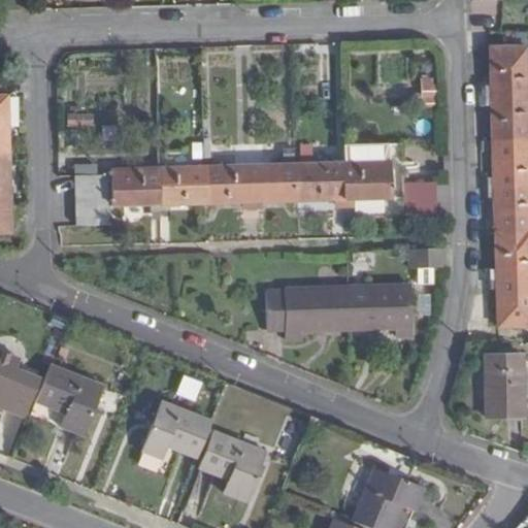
[(484,92),(527,91),(526,47),(490,47),(491,84),(484,84),(484,92)]
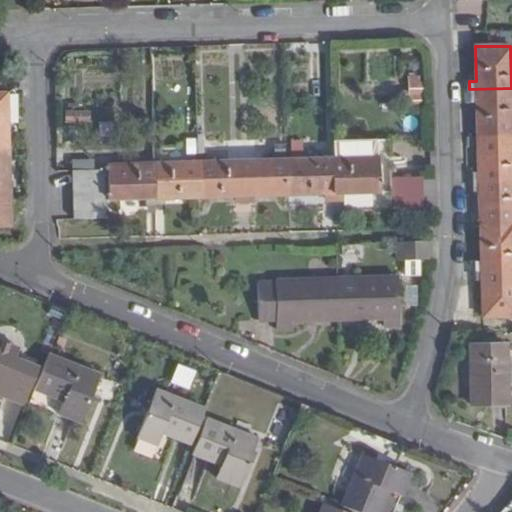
[(478,134),(511,133),(511,112),(511,88),(469,89),(470,98),(477,98),(478,134)]
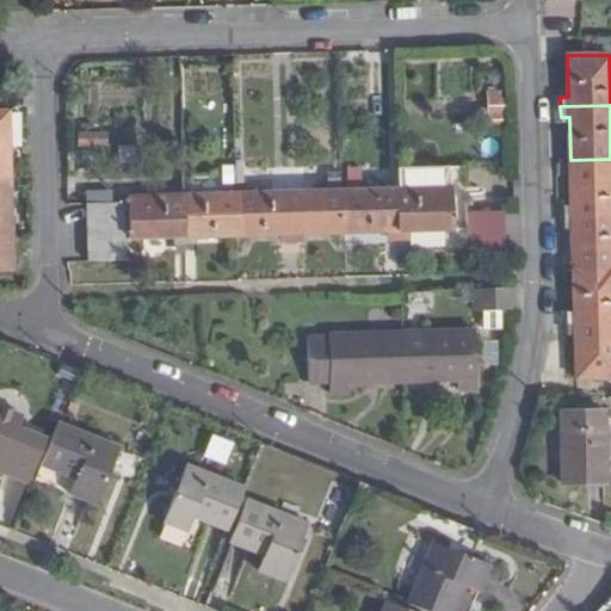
[(0,269),(13,270),(7,111),(0,111),(0,269)]
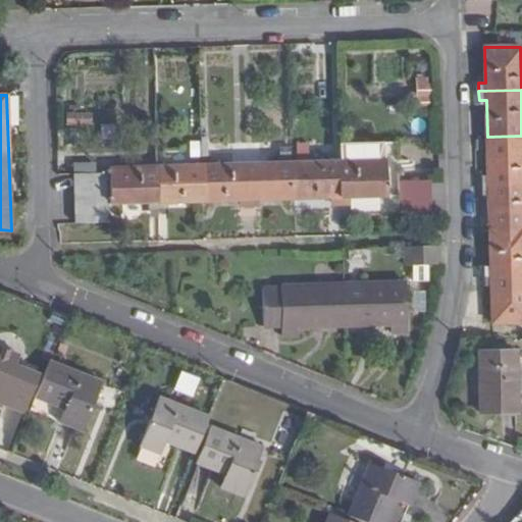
[(482,183),(521,181),(521,136),(487,137),(488,173),(482,173),(482,183)]
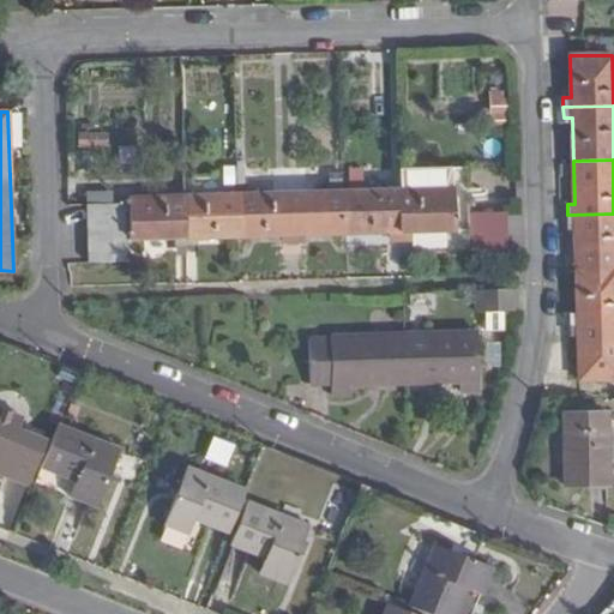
[(402,191),(132,199),(133,240),(453,232),(451,188),(464,187),(464,169),(401,172),(402,191)]
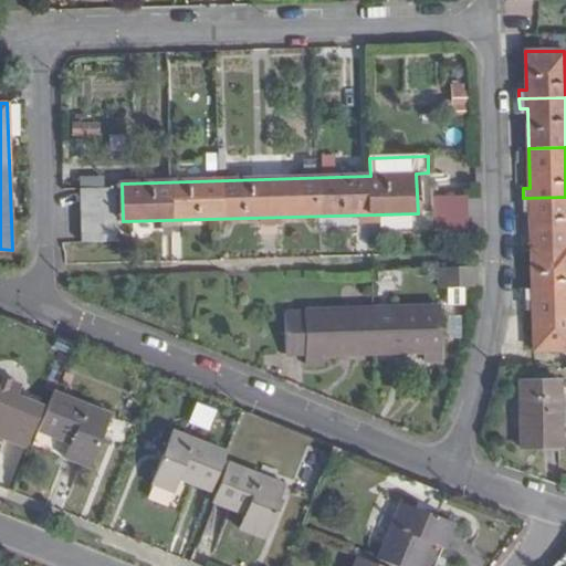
[(428,173),(416,174),(418,213),(429,212),(428,173)]
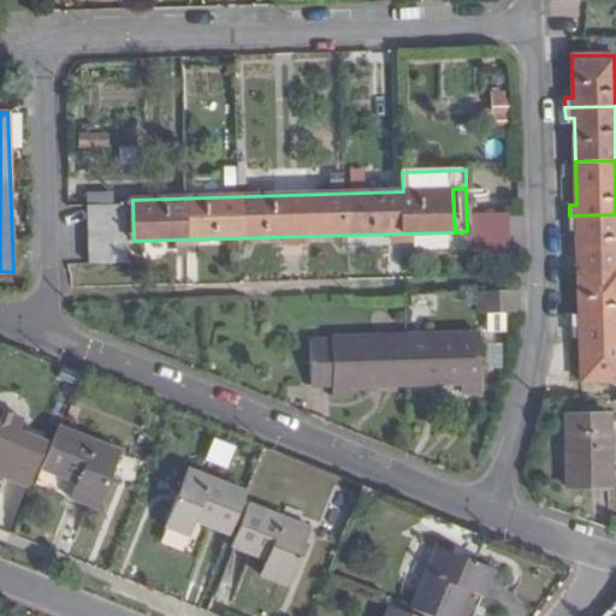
[(125,205),(88,205),(88,264),(126,264),(125,205)]
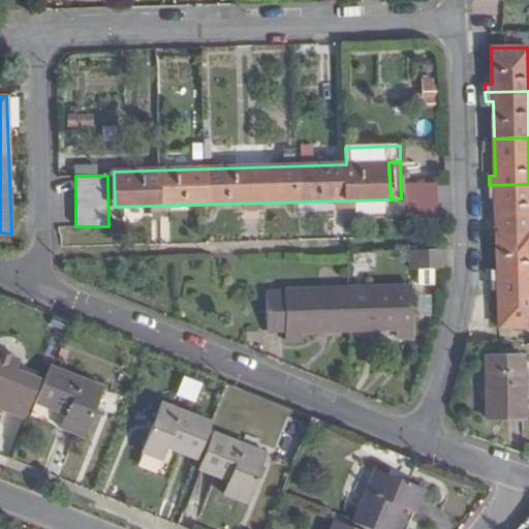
[(436,183),(404,184),(405,217),(437,216),(436,183)]
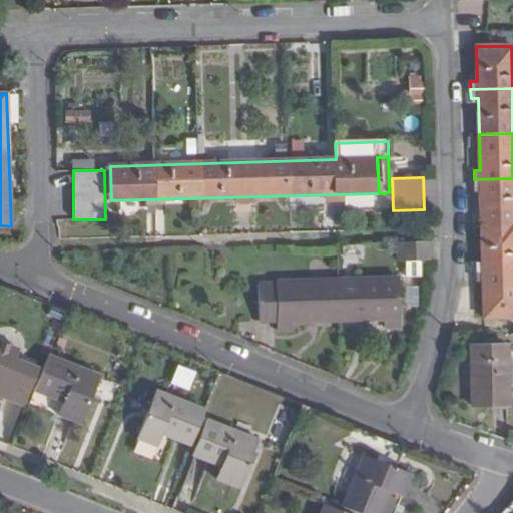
[(482,223),(512,222),(512,178),(474,179),(474,190),(481,190),(482,223)]
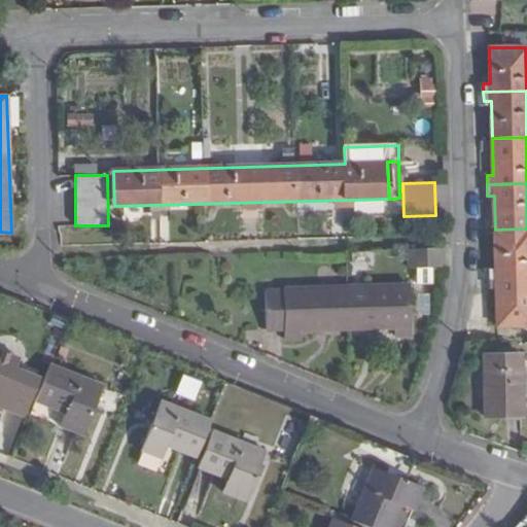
[(490,279),(526,277),(526,229),(495,230),(496,268),(490,269),(490,279)]
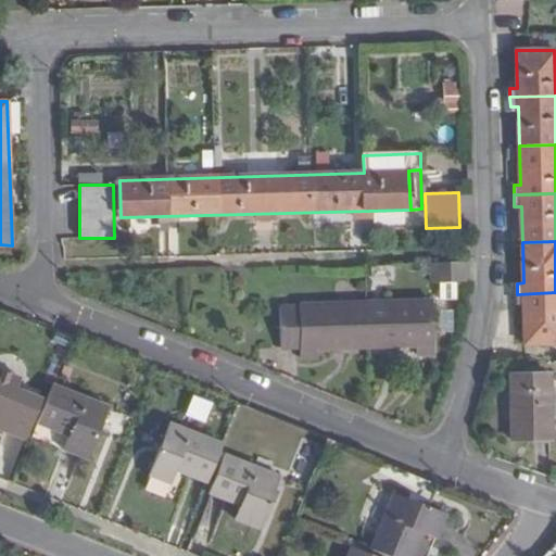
[(430,282),(468,280),(468,263),(429,264),(430,282)]
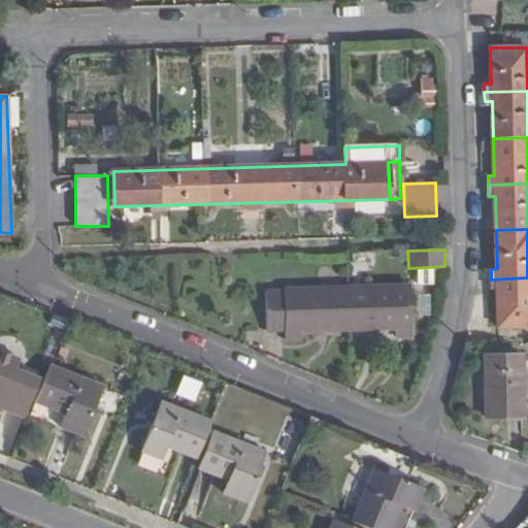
[(527,326),(527,277),(491,279),(492,290),(498,289),(498,326),(527,326)]
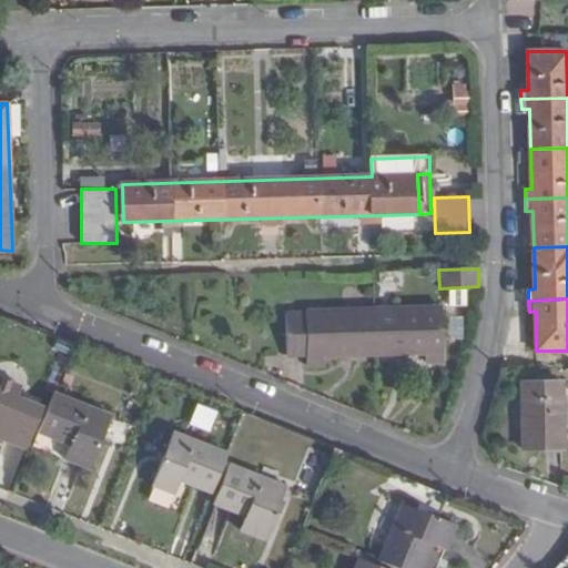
[(439,308),(286,314),(288,358),(306,357),(306,366),(324,365),(324,358),(425,355),(425,362),(442,363),(439,308)]
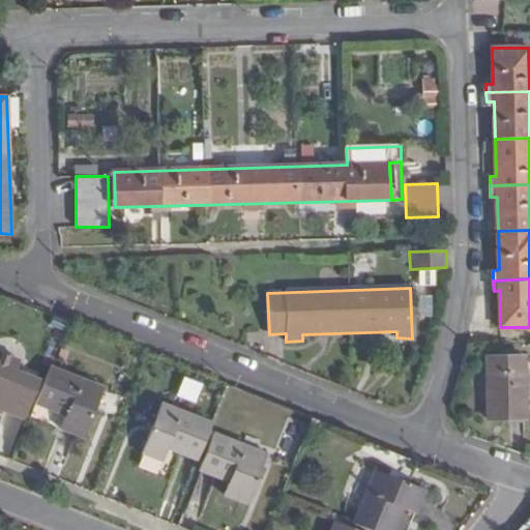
[(4,409),(25,417),(36,387),(38,380),(16,371),(19,361),(0,353),(0,402),(6,404),(4,409)]
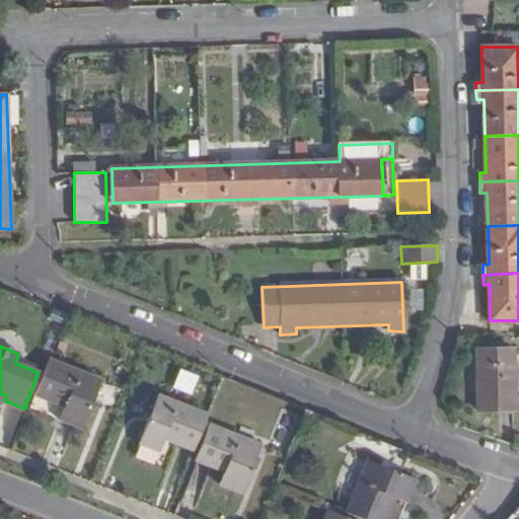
[(513,350),(475,351),(477,410),(515,409),(513,350)]
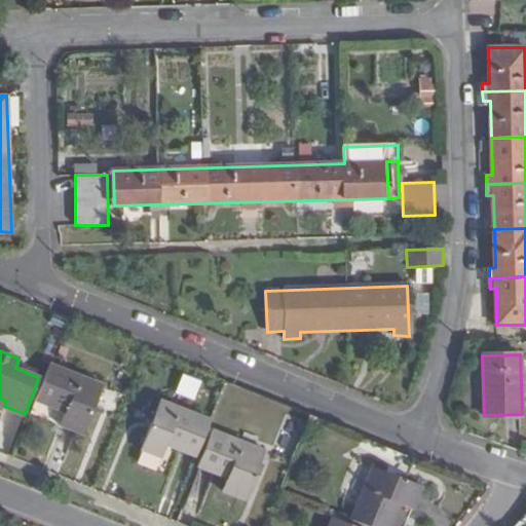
[(103,385),(50,365),(41,386),(36,400),(65,412),(60,423),(83,434),(103,385)]
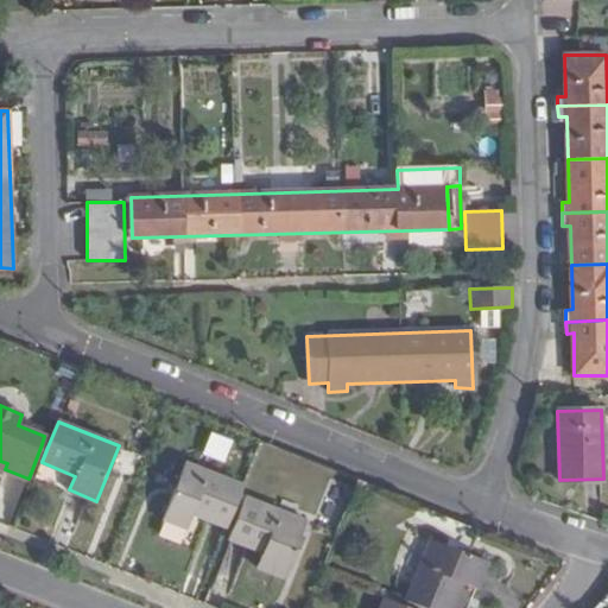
[(210,431),(203,455),(226,462),(233,438),(210,431)]
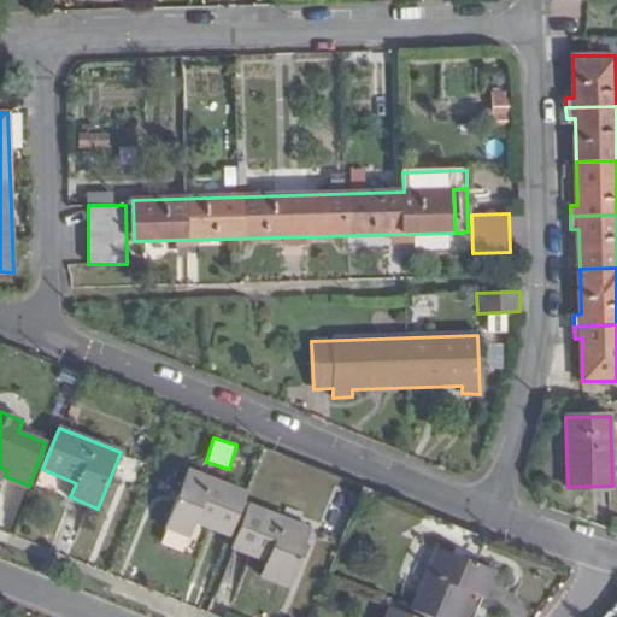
[(234,526),(247,493),(188,470),(165,526),(189,535),(195,522),(229,536),(234,526)]
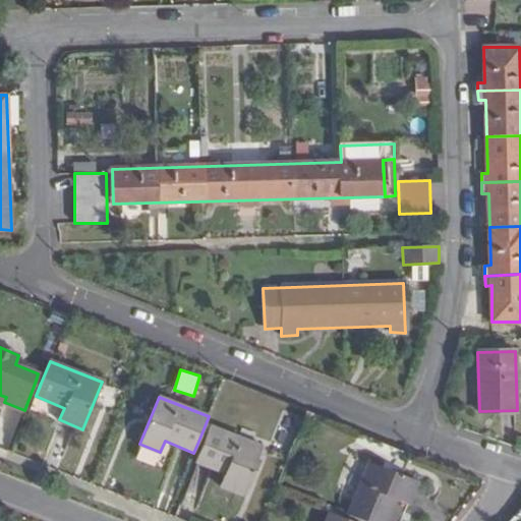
[(203,446),(196,460),(224,472),(219,484),(243,494),(263,447),(211,425),(203,446)]
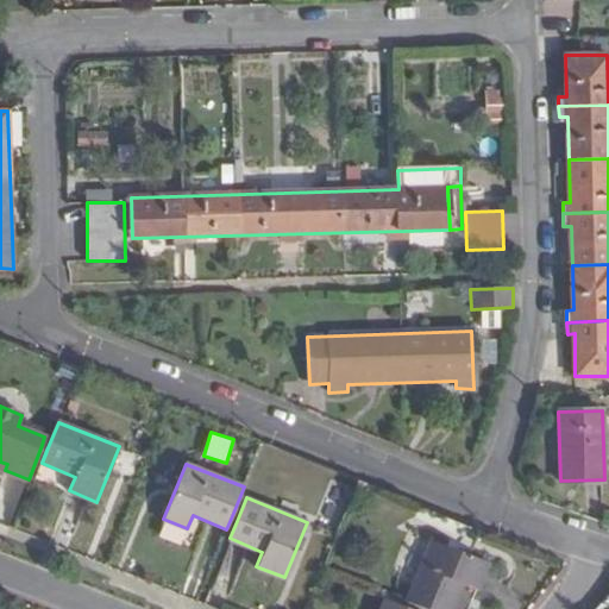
[(416,606),(424,608),(452,608),(463,585),(478,590),(489,563),(433,540),(407,602),(416,606)]
